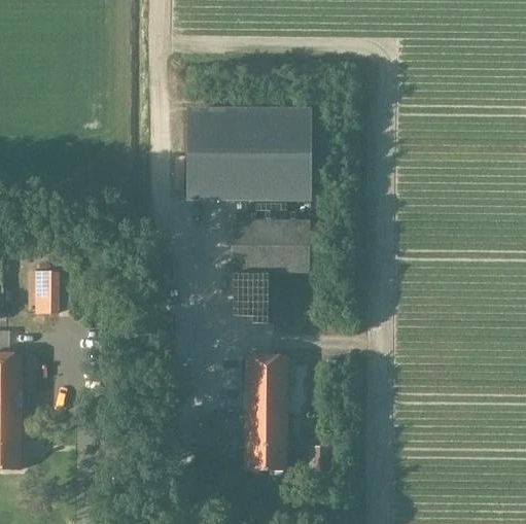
[(308,195),(308,112),(183,112),(183,195),(308,195)]
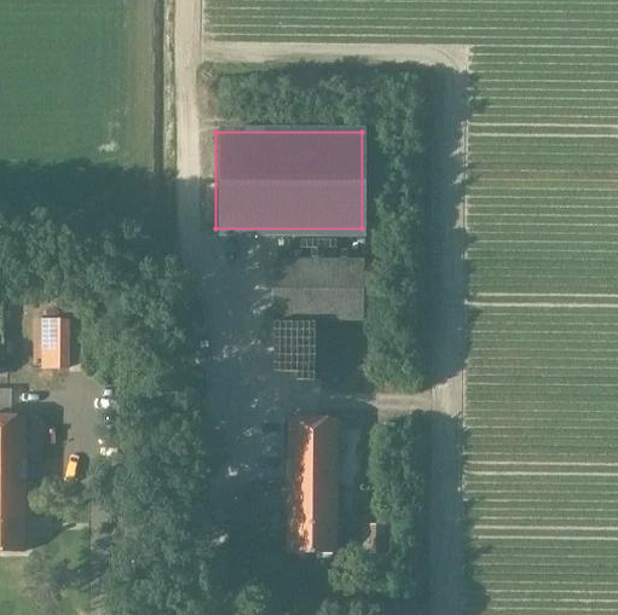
[(273,257),(273,318),(364,318),(364,257),(273,257)]
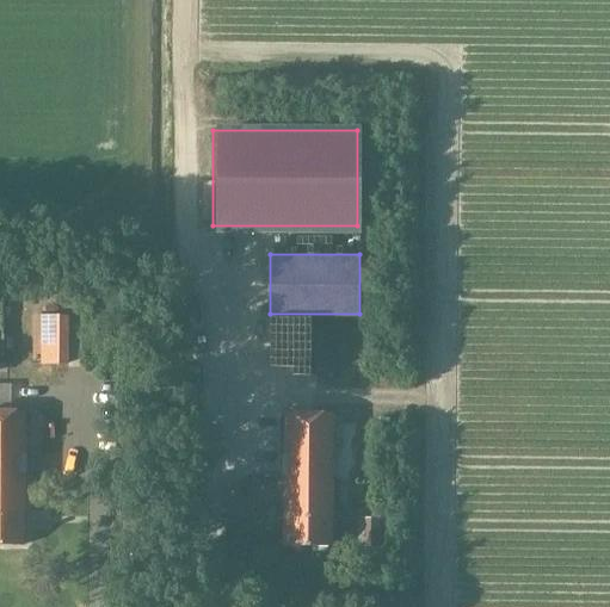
[(69,363),(69,313),(41,313),(41,363),(69,363)]
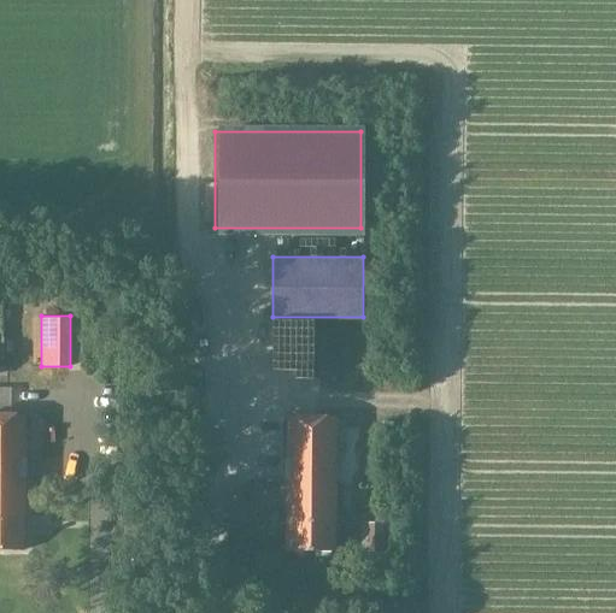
[(0,547),(25,548),(25,413),(0,412),(0,547)]
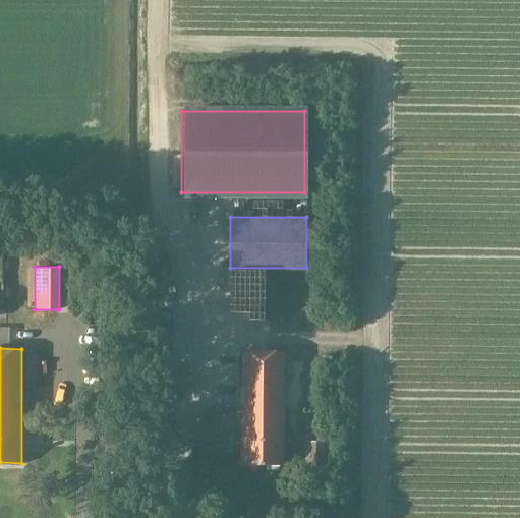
[(284,350),(243,350),(242,464),(283,464),(284,350)]
